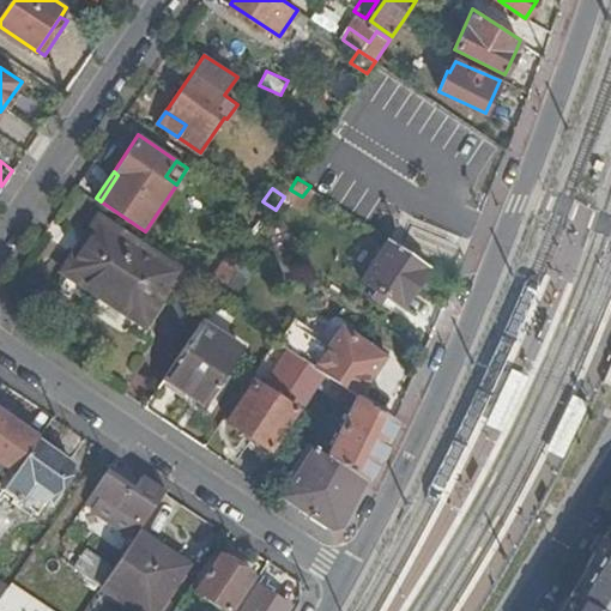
[(177,272),(101,219),(86,240),(91,243),(71,272),(145,320),(177,272)]
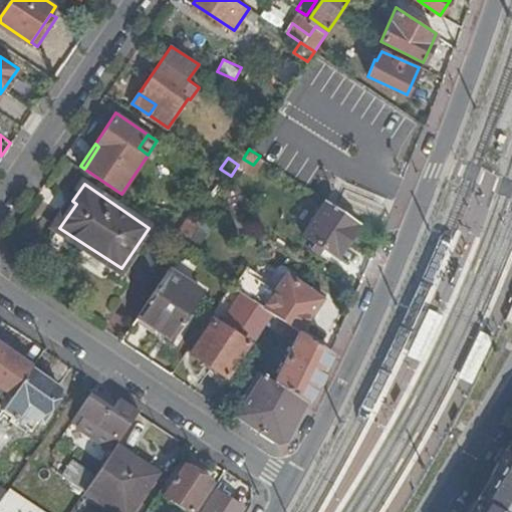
[(359,224),(325,201),(303,235),(337,257),(359,224)]
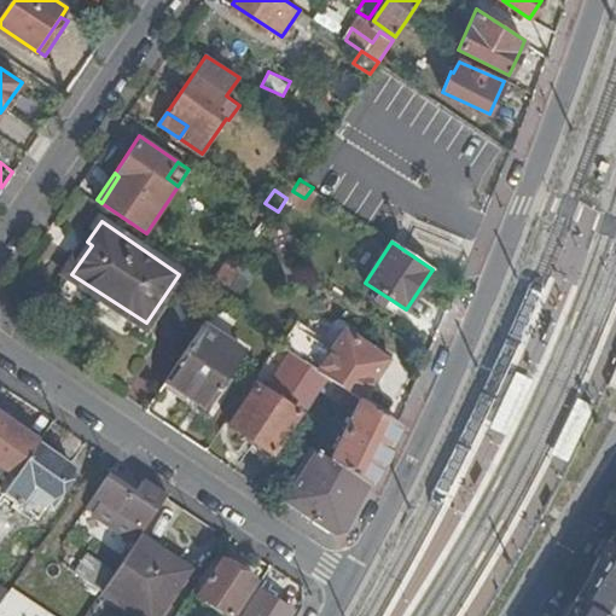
[(228,259),(215,279),(227,288),(240,267),(228,259)]
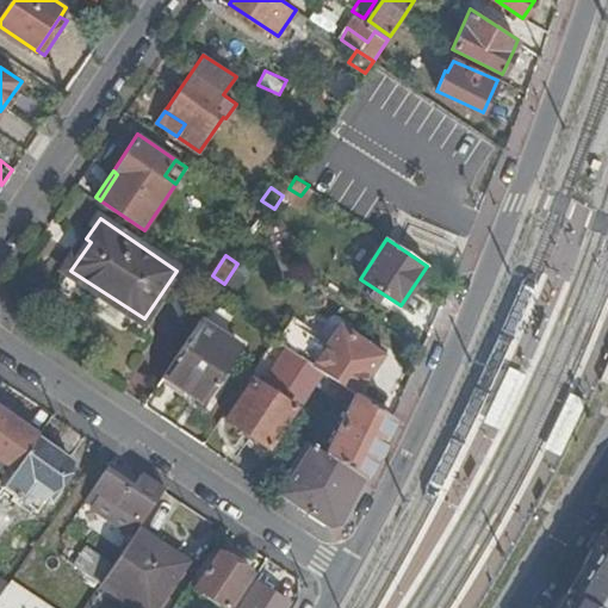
[(237,264),(224,284),(230,287),(244,268),(237,264)]
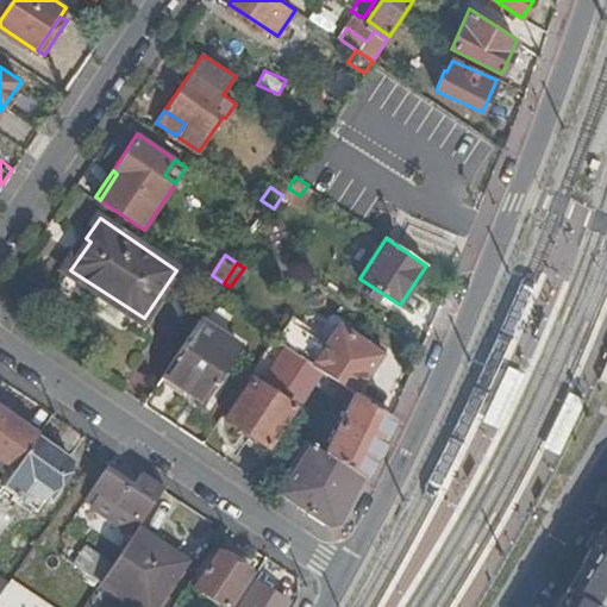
[(200,319),(163,373),(204,399),(241,345),(200,319)]
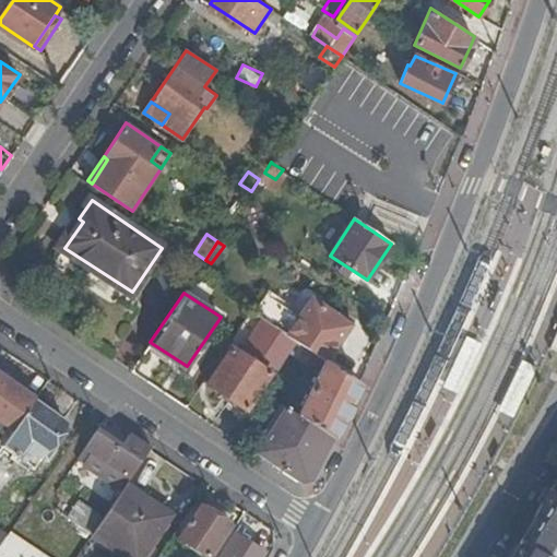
[(280,293),(262,317),(263,318),(297,341),(326,359),(350,324),(312,299),(305,309),(280,293)]
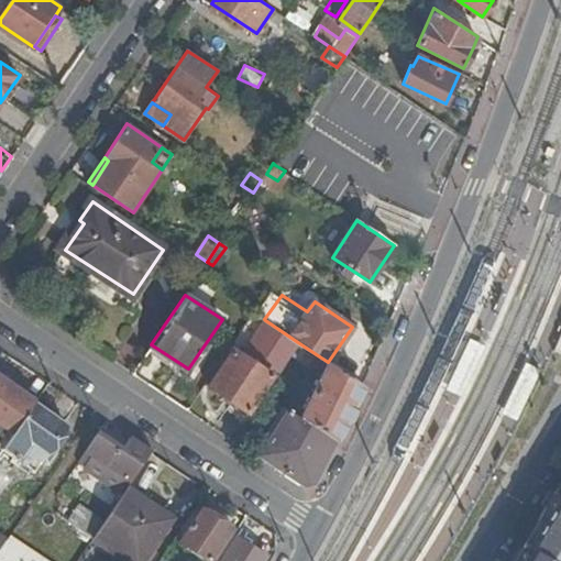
[(299,343),(265,320),(242,355),(233,350),(209,385),(230,399),(224,406),(241,417),(246,410),(248,411),(272,375),(276,377),(293,353),(299,343)]
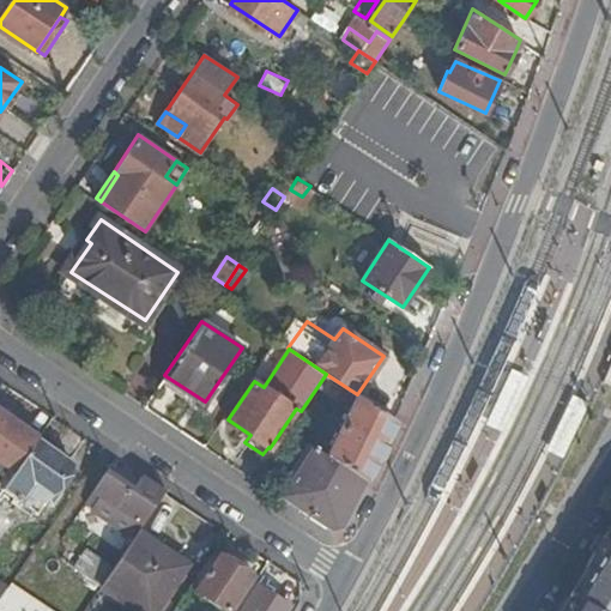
[(328,455),(366,481),(385,442),(395,419),(357,394),(326,374),(319,385),(333,395),(334,397),(351,407),(328,455)]
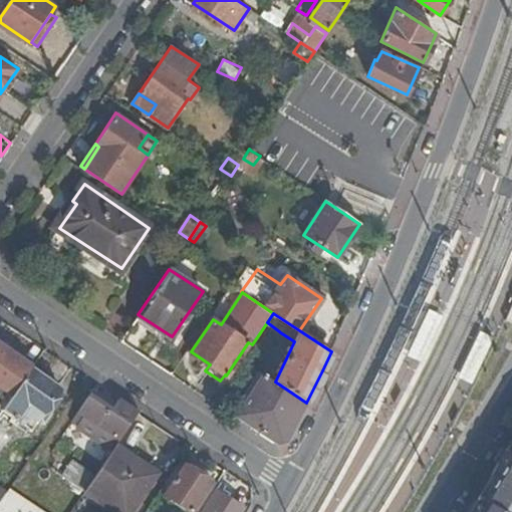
[(31,367),(0,346),(0,388),(11,396),(30,367),(31,367)]
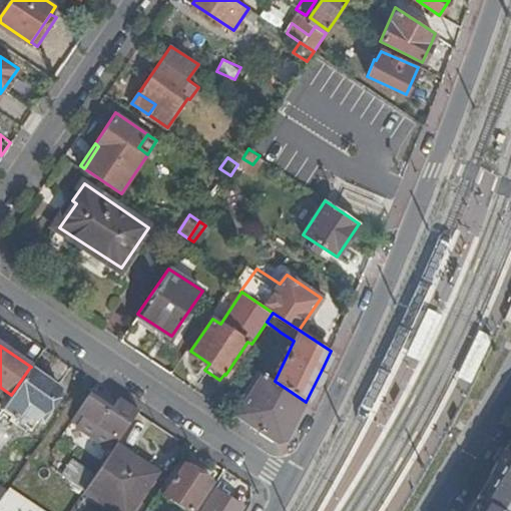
[(242,359),(228,380),(240,388),(254,367),(242,359)]
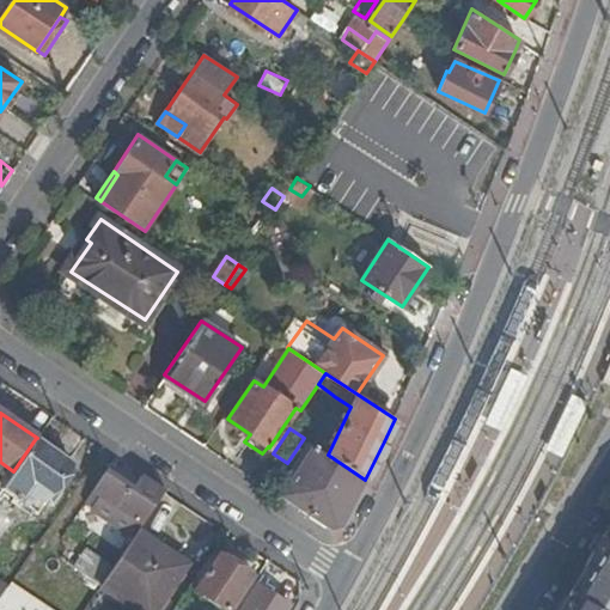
[(36,438),(13,471),(4,488),(37,511),(69,462),(65,458),(67,456),(59,451),(56,453),(36,438)]
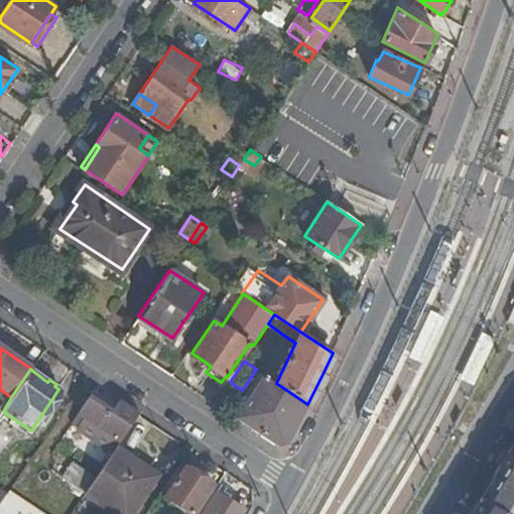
[(264,375),(236,416),(275,442),(290,438),(307,404),(276,383),(264,375)]
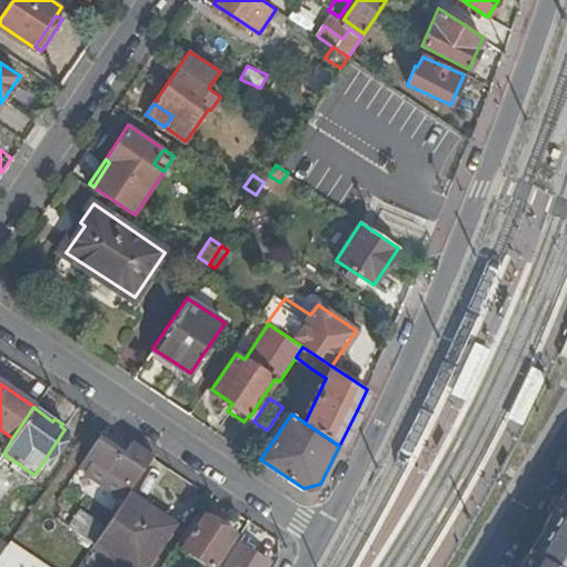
[(152,455),(132,440),(122,456),(97,439),(87,456),(95,460),(86,474),(118,494),(126,481),(131,486),(152,455)]
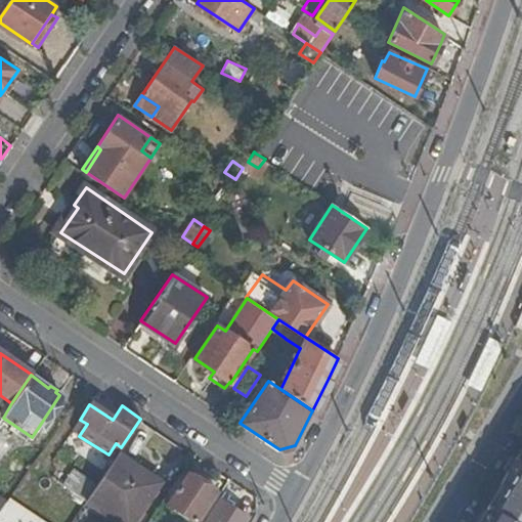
[(117,453),(121,447),(116,443),(109,454),(114,459),(117,453)]
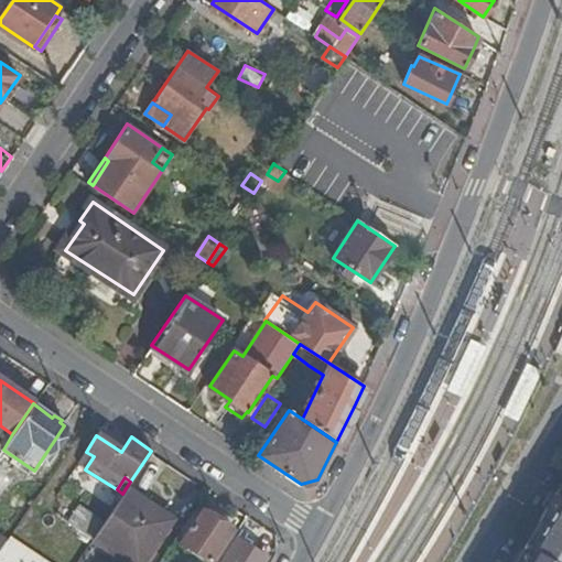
[(140,561),(171,519),(126,488),(122,494),(105,520),(93,538),(92,539),(127,561),(140,561)]
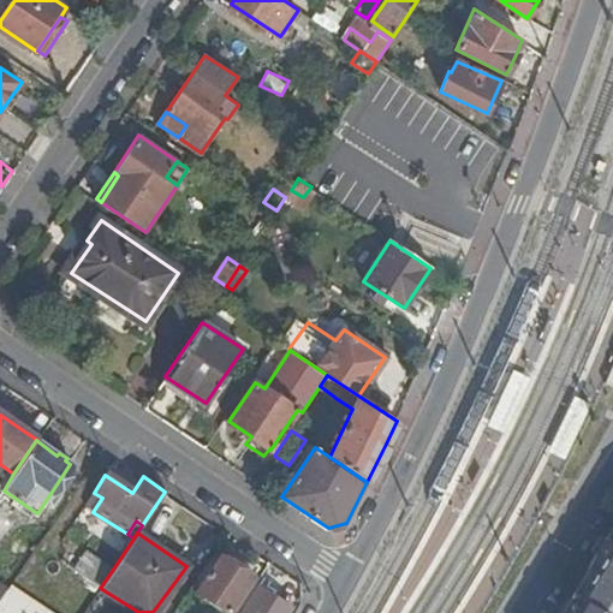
[(612,533),(564,612),(612,612),(612,533)]
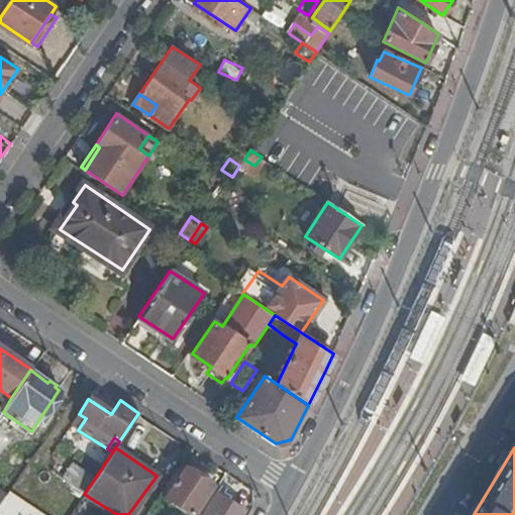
[(85,493),(96,477),(74,461),(63,478),(85,493)]
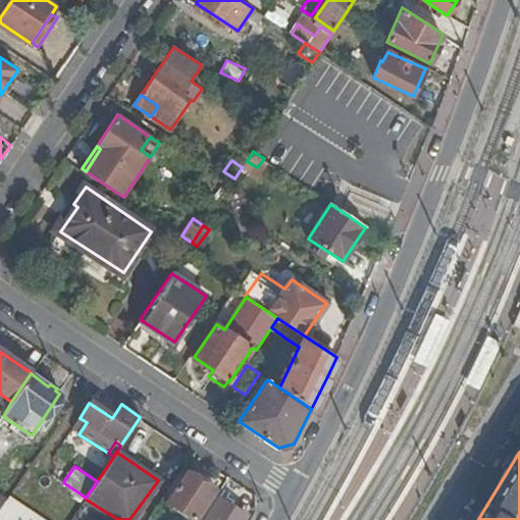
[(194,519),(215,490),(188,473),(167,503),(193,519),(194,519)]
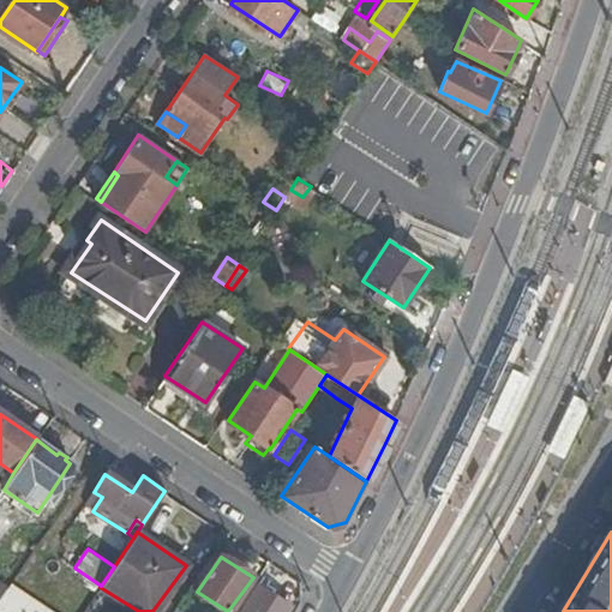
[(53,611),(11,583),(7,591),(0,600),(0,611),(53,611)]
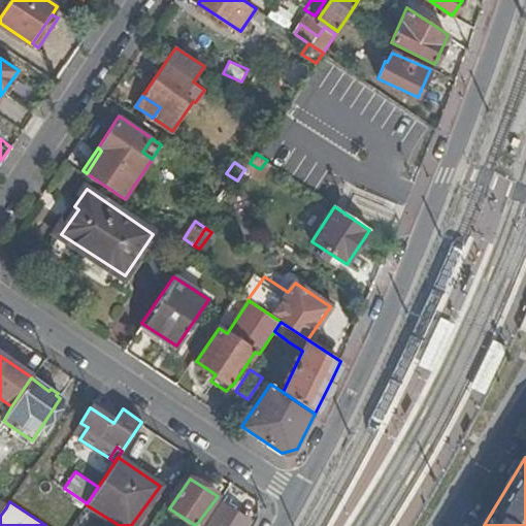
[(247,525),(251,521),(222,503),(207,525),(247,525)]
